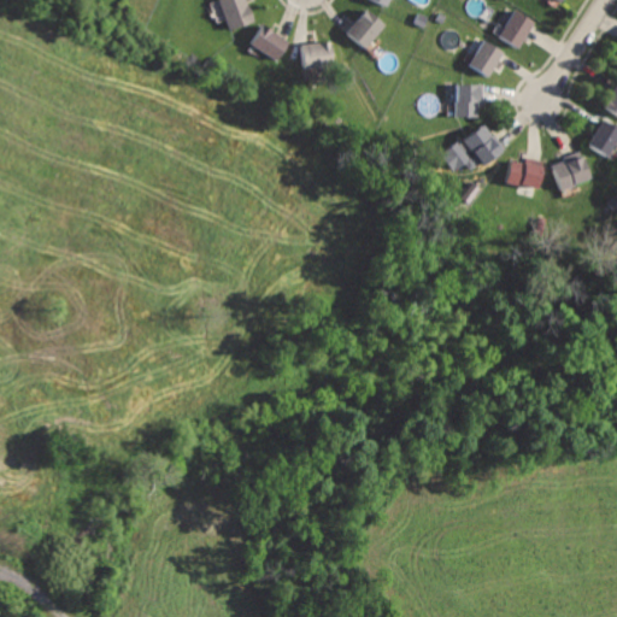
[(222,0),(230,28),(254,21),(247,0),(222,0)]
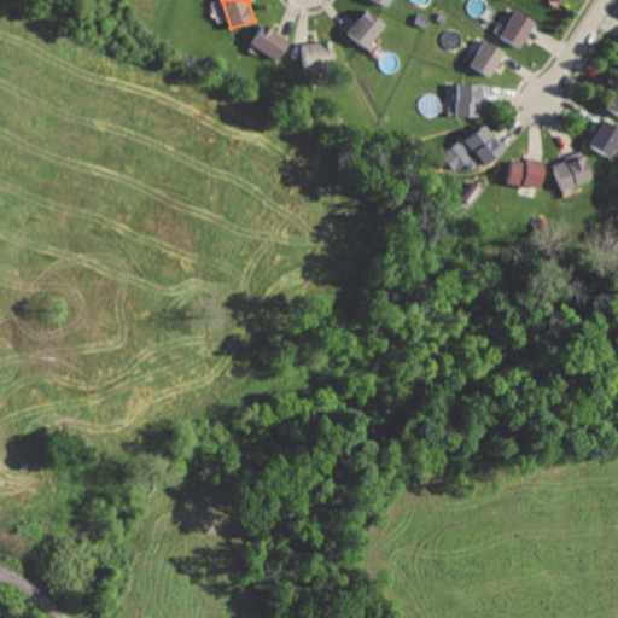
[(368,7),(345,33),(365,51),(388,24),(368,7)]
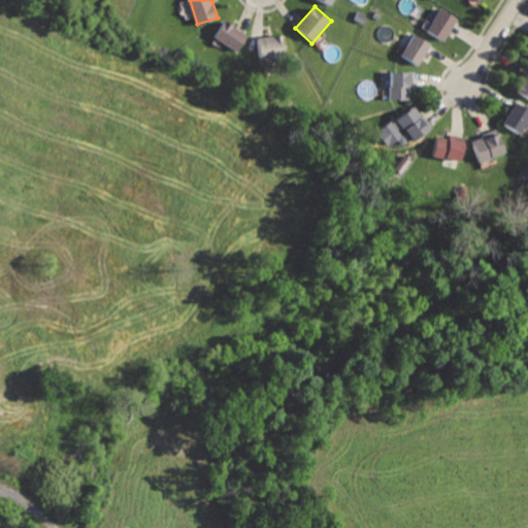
[(441,6),(427,29),(447,40),(460,18),(441,6)]
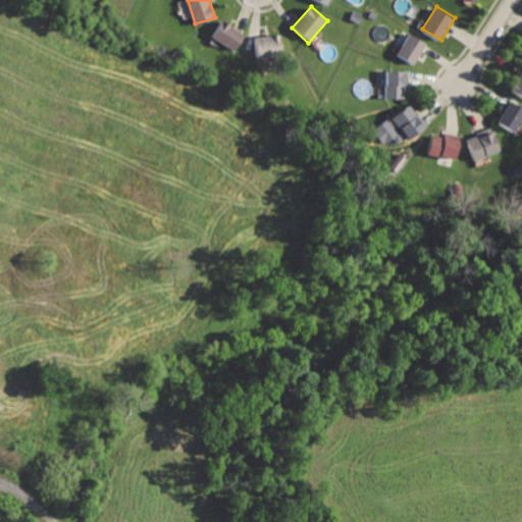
[(224,17),(212,36),(236,51),(248,33),(224,17)]
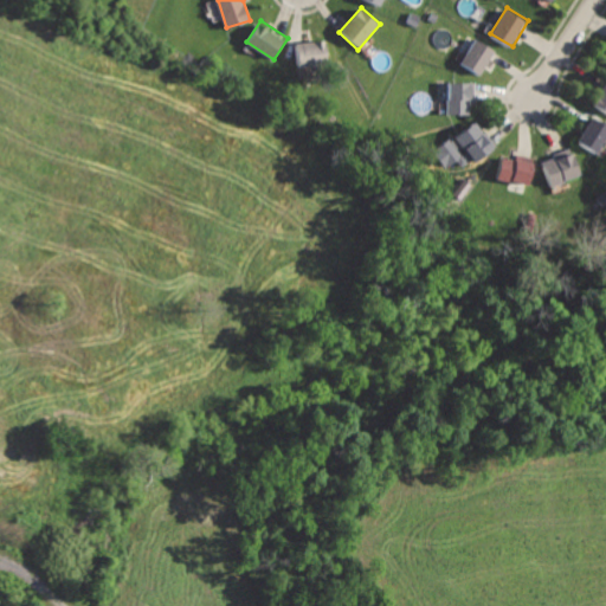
[(295,42),(298,69),(329,64),(326,37),(295,42)]
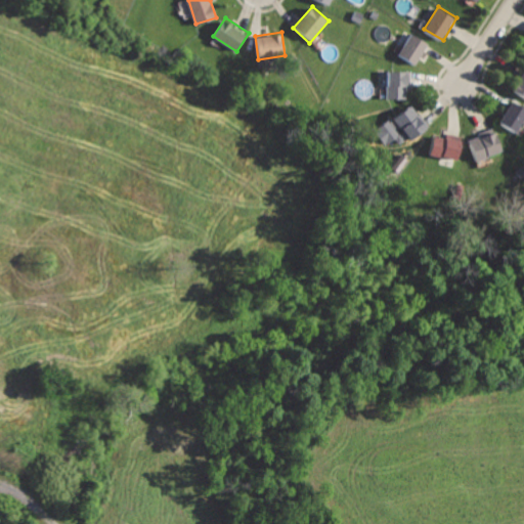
[(412,33),(397,55),(415,67),(430,43),(412,33)]
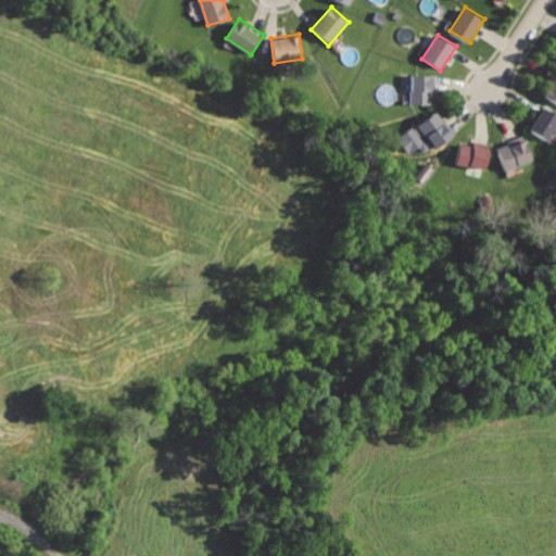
[(555,73),(543,96),(555,102),(555,73)]
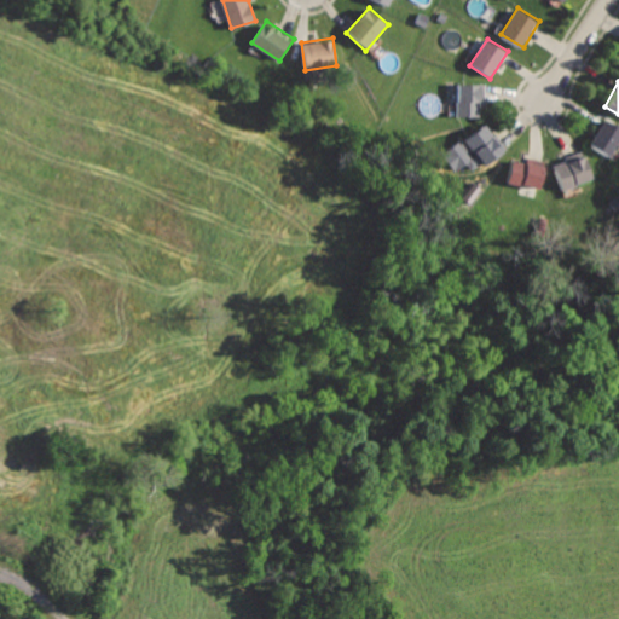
[(458,84),(458,120),(480,119),(480,106),(489,106),(487,82),(458,84)]
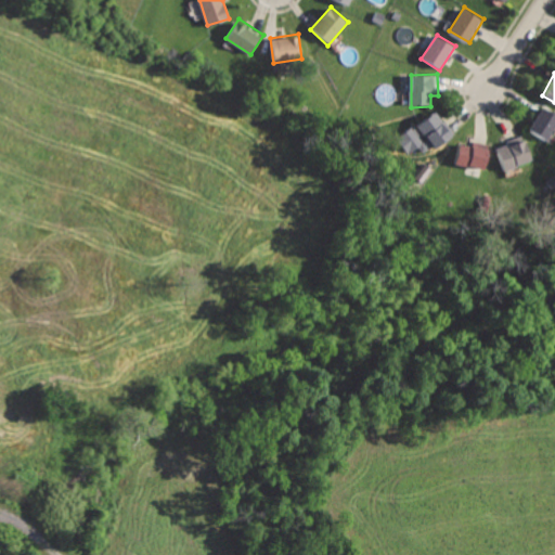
[(554,116),(542,108),(529,130),(547,142),(554,129),(554,116)]
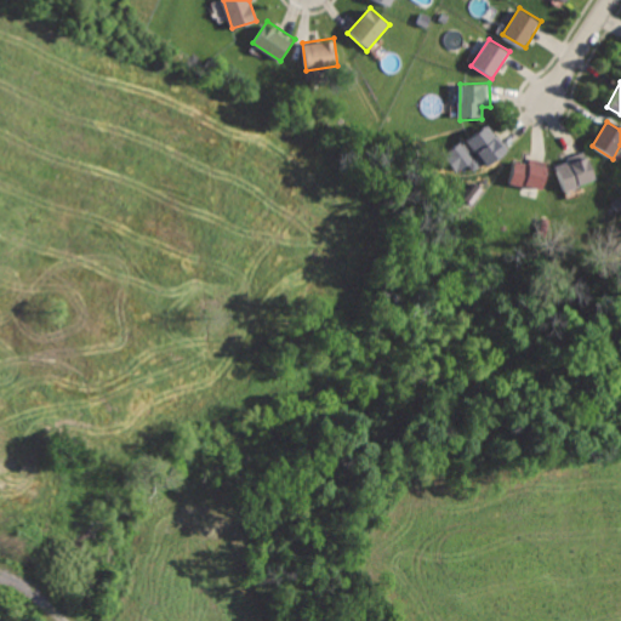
[(488,125),(443,157),(455,174),(465,166),(468,171),(484,160),(486,165),(506,152),(488,125)]
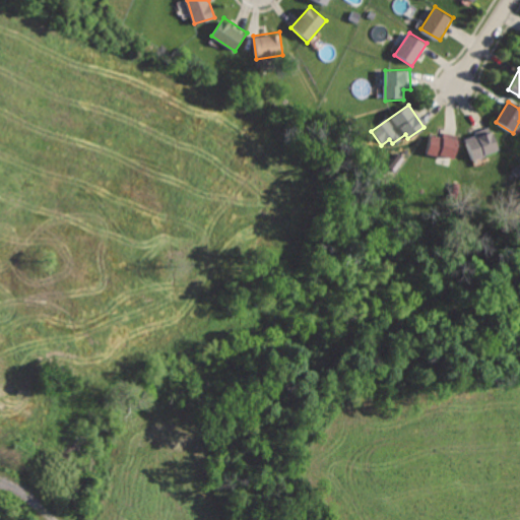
[(431,131),(428,151),(456,155),(459,136),(431,131)]
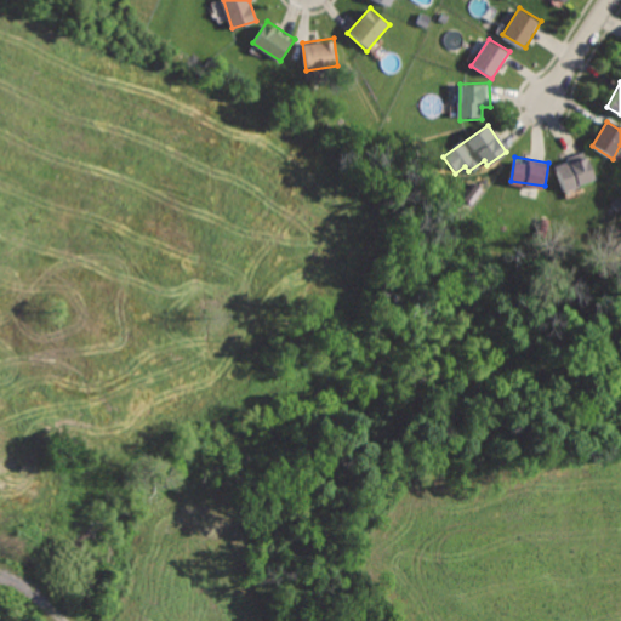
[(554,164),(564,194),(596,183),(588,160),(575,165),(573,158),(554,164)]
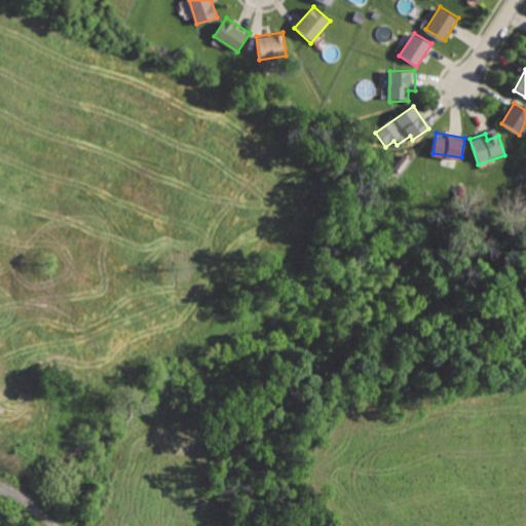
All buildings are outlined.
